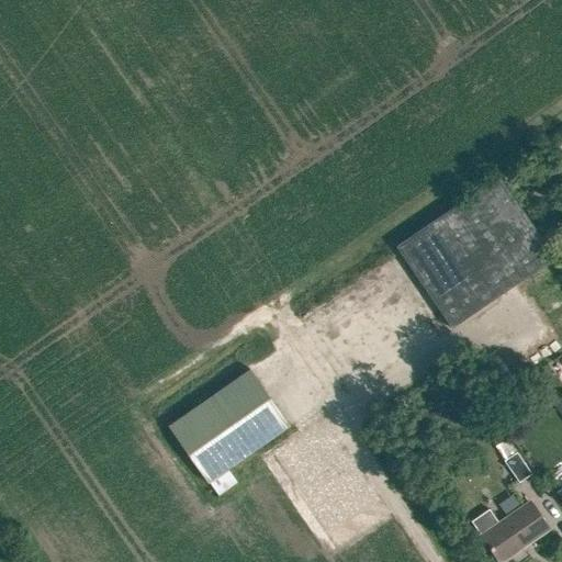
[(499,177),(395,247),(451,328),(554,258),(499,177)]
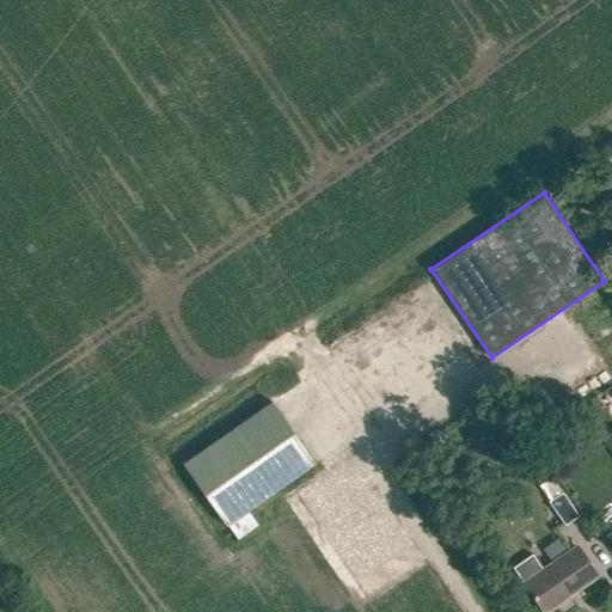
[(271,403),(182,465),(226,527),(227,526),(248,512),(314,465),(271,403)]
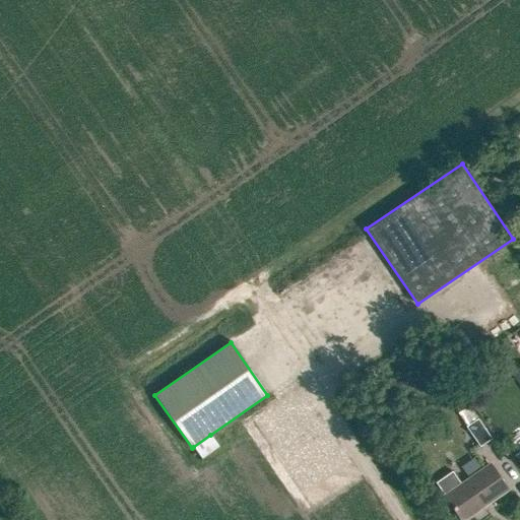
[(428,354),(421,343),(414,348),(420,359),(428,354)]
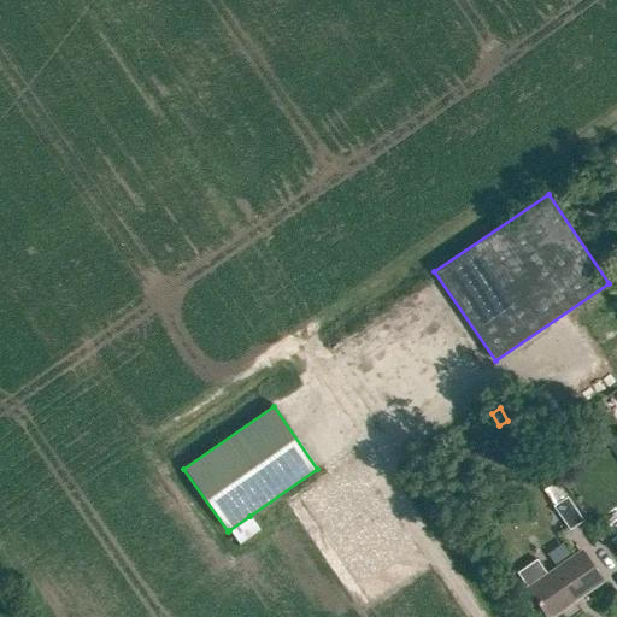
[(553,506),(565,498),(556,483),(544,491),(553,506)]
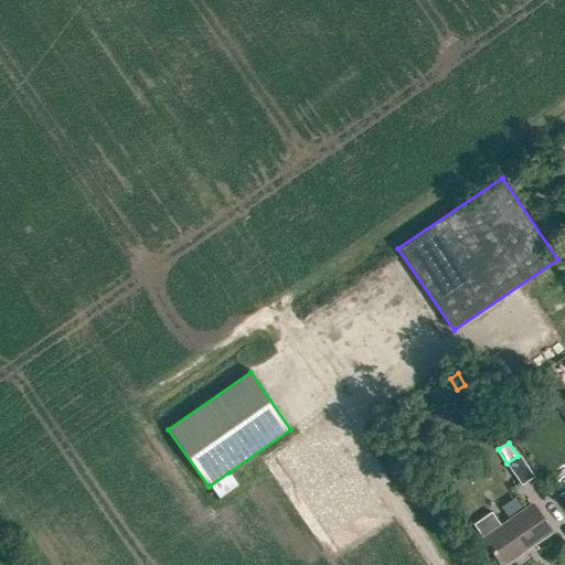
[(505,465),(522,484),(523,487),(535,478),(519,454),(518,456),(507,464),(505,465)]
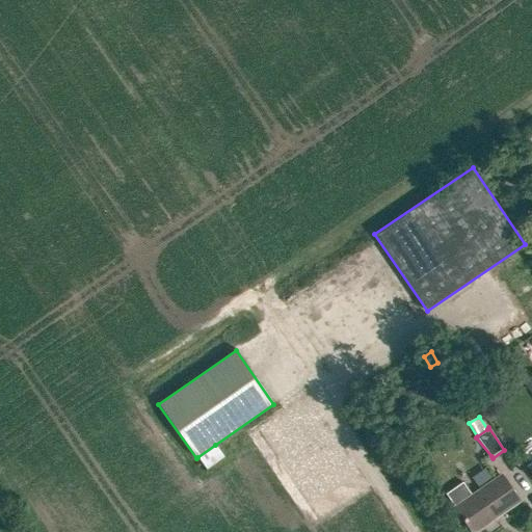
[(215,445),(197,457),(206,469),(223,456),(215,445)]
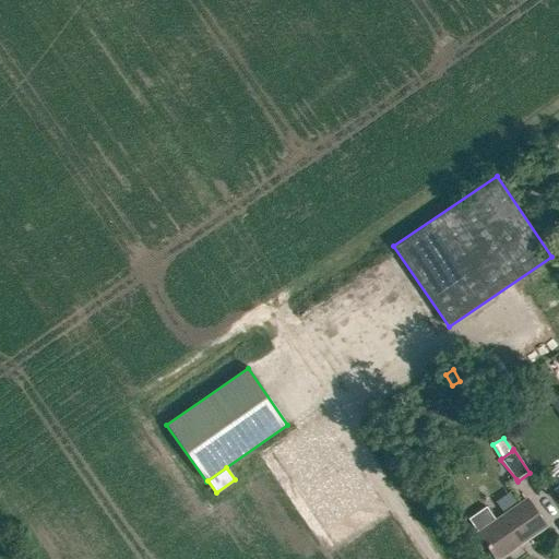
[(475,516),(484,528),(478,533),(495,558),(498,558),(520,544),(520,543),(528,536),(530,537),(545,526),(526,499),(495,522),(486,509),(475,516)]
